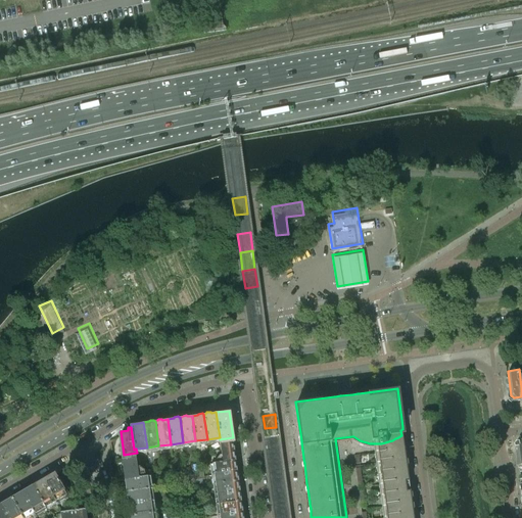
[(282,468),(276,427),(265,428),(270,469),(282,468)]
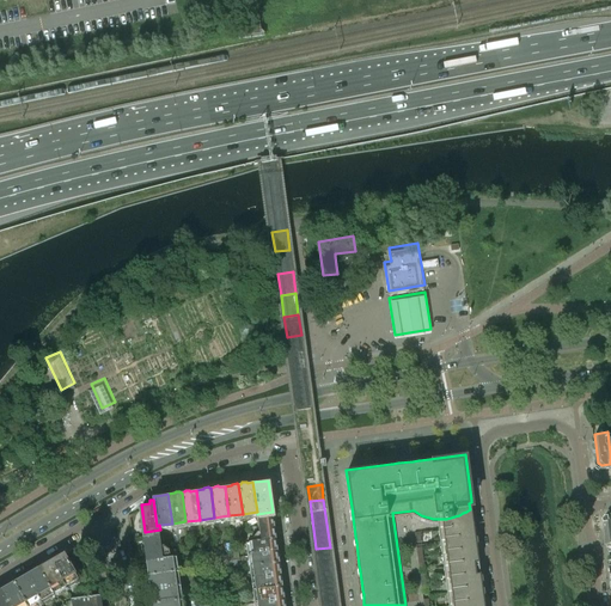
[(484,605),(483,591),(484,591),(484,585),(482,585),(482,579),(483,577),(482,571),(481,573),(476,539),(478,539),(477,533),(476,534),(474,519),(471,502),(469,503),(470,509),(466,512),(463,513),(459,515),(454,516),(451,518),(446,519),(443,519),(443,524),(453,605),(484,605)]
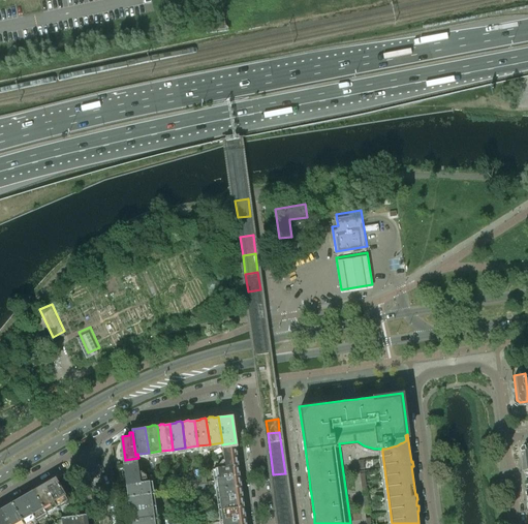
[(238,463),(236,442),(222,444),(223,452),(224,456),(224,457),(223,457),(219,462),(219,466),(238,463)]
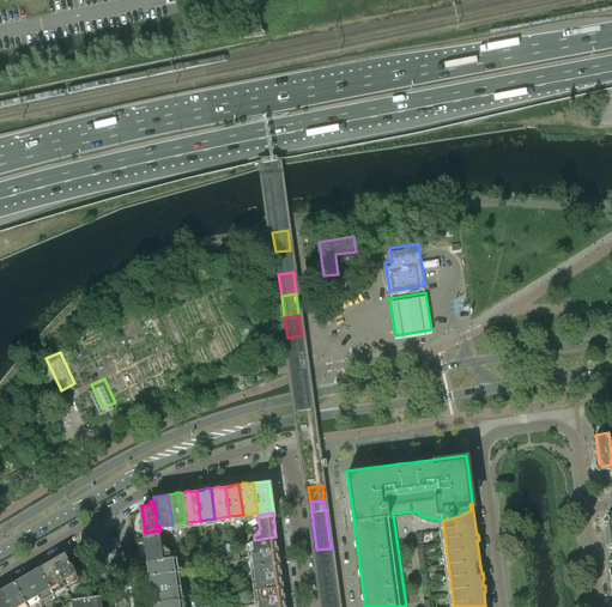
[(170,547),(165,542),(162,544),(162,539),(161,530),(145,533),(149,558),(171,556),(170,547)]
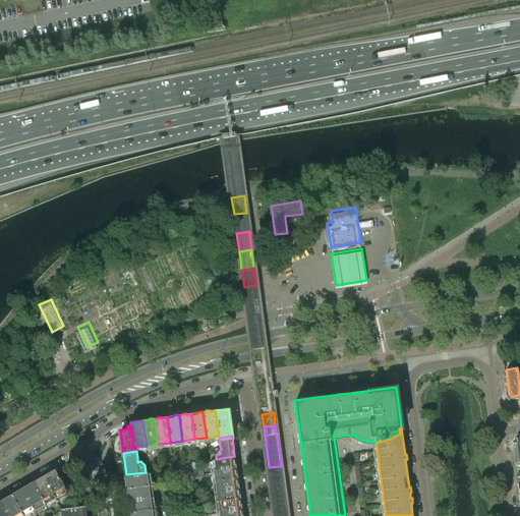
[(234,456),(216,459),(210,459),(211,469),(214,468),(236,465),(234,456)]
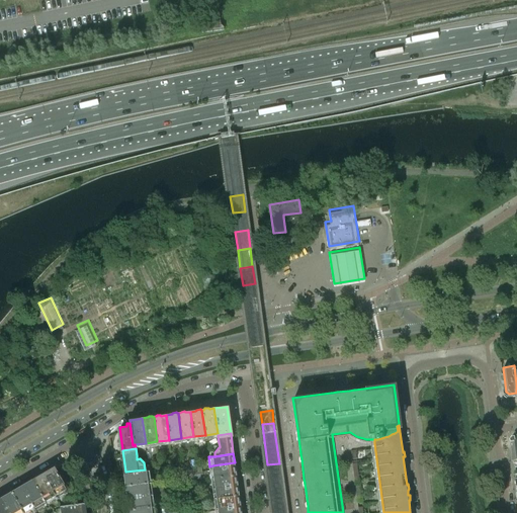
[(193,468),(192,465),(189,465),(188,458),(185,458),(179,458),(180,469),(183,468),(186,468),(186,469),(193,468)]
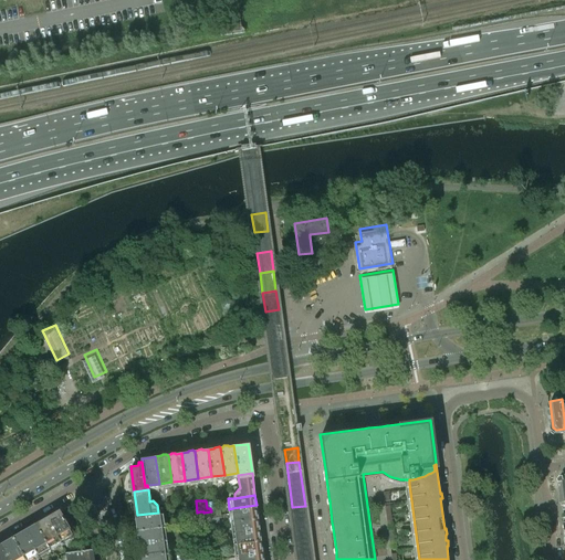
[(257,505),(232,508),(229,509),(231,520),(258,516),(257,505)]
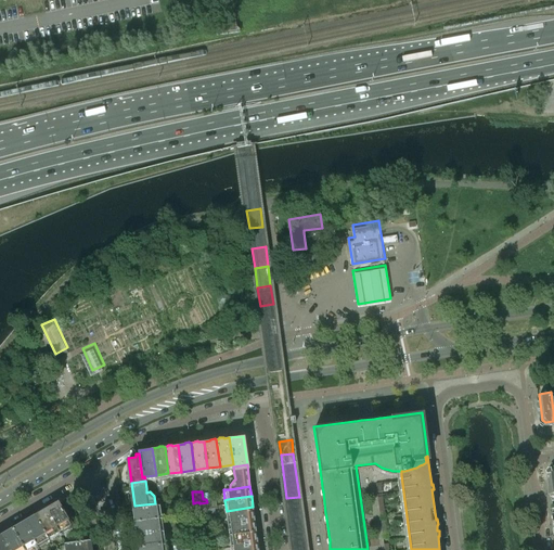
[(300,511),(299,497),(286,498),(288,512),(300,511)]
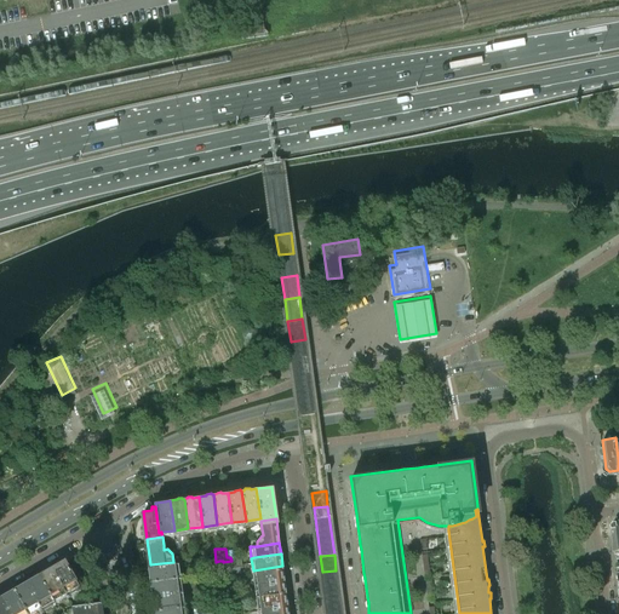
[(66,557),(57,562),(55,562),(47,566),(47,568),(40,572),(55,598),(80,584),(66,557)]
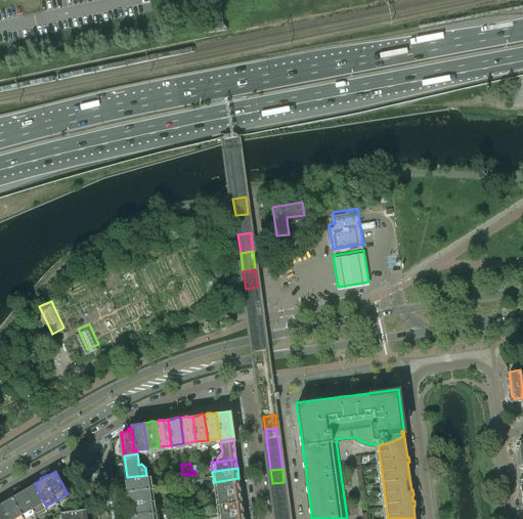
[(150,474),(146,475),(127,477),(127,482),(126,483),(127,487),(128,488),(128,489),(153,486),(150,474)]
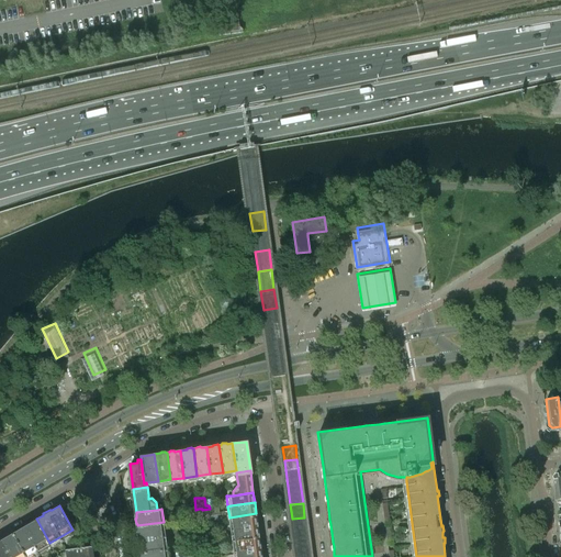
[(256,513),(229,517),(231,528),(257,524),(256,513)]
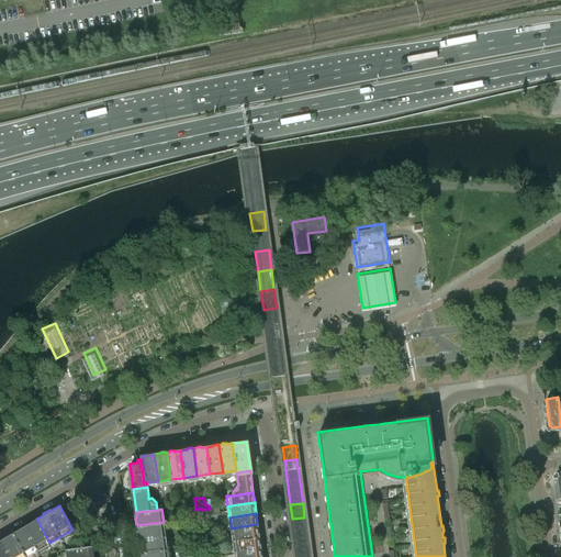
[(307,536),(304,517),(292,519),(295,538),(307,536)]
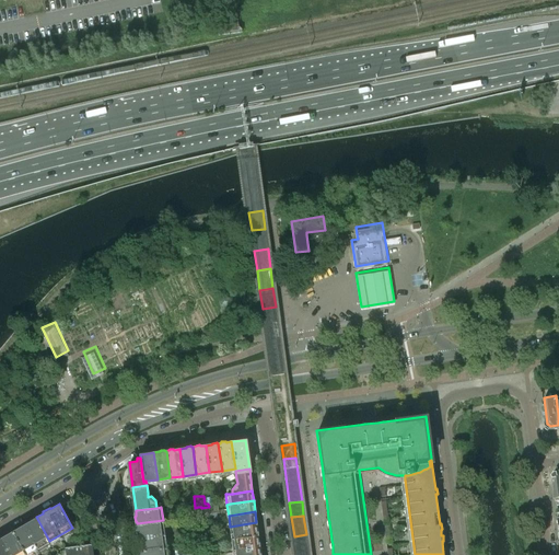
[(36,517),(28,522),(27,521),(21,525),(20,527),(13,531),(27,554),(49,541),(36,517)]
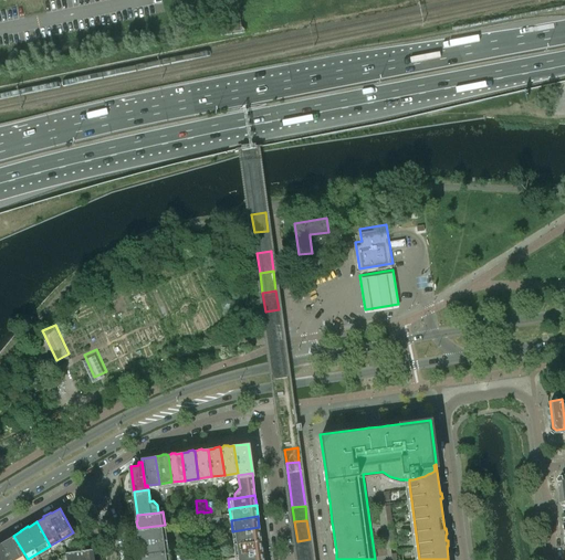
[(165,525),(138,528),(138,529),(137,530),(138,535),(139,536),(140,541),(167,538),(165,525)]
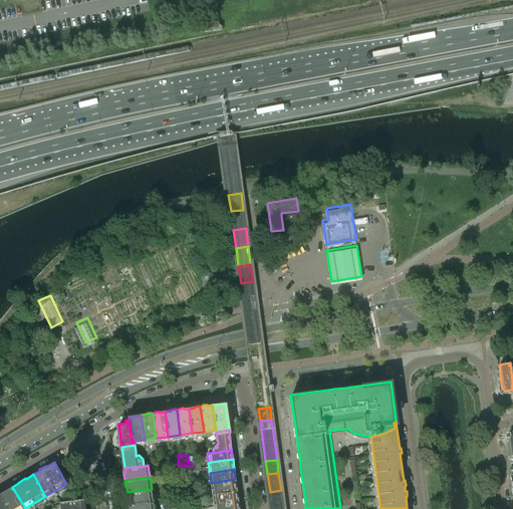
[(235,479),(211,483),(213,493),(237,490),(235,479)]
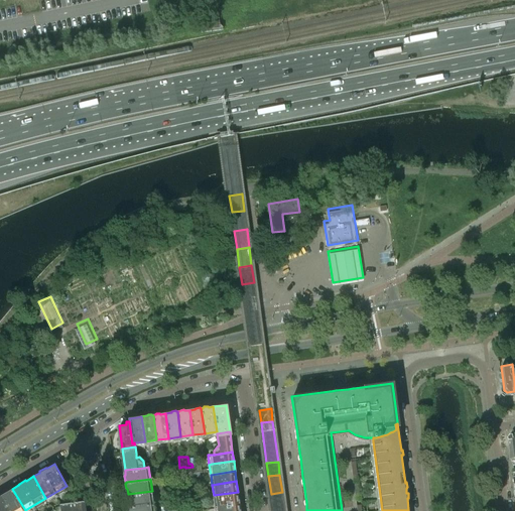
[(0,494),(0,510),(23,510),(25,510),(12,489),(5,493),(4,492),(0,494)]
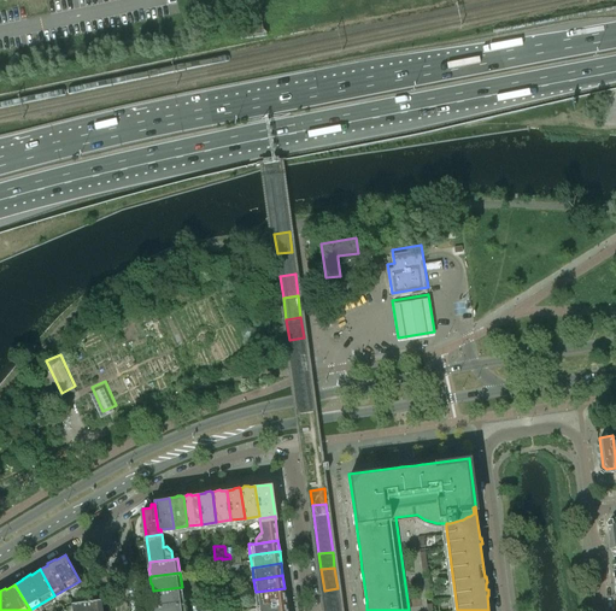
[(182,587),(153,591),(156,605),(183,601),(182,587)]
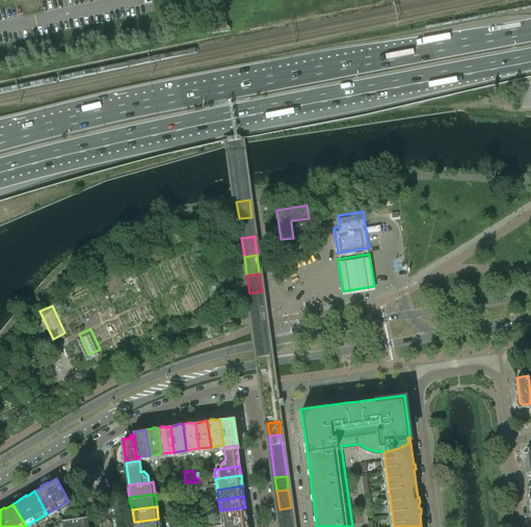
[(245,507),(220,510),(221,521),(246,518),(245,507)]
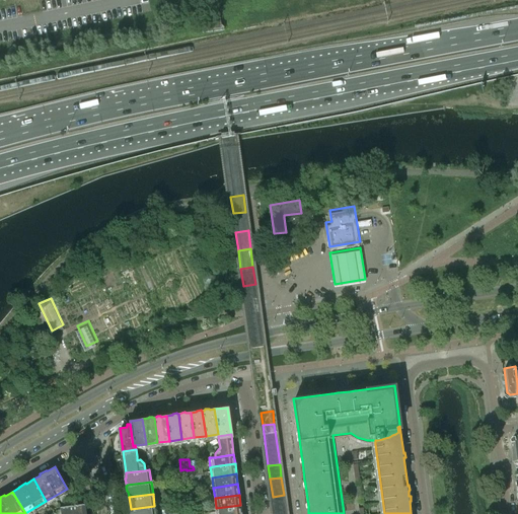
[(283,513),(286,513),(284,495),(273,497),(274,513),(283,513)]
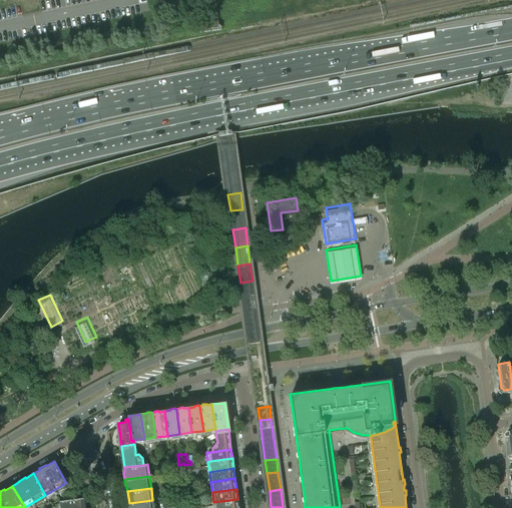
[(59,500),(60,507),(84,507),(83,496),(59,500)]
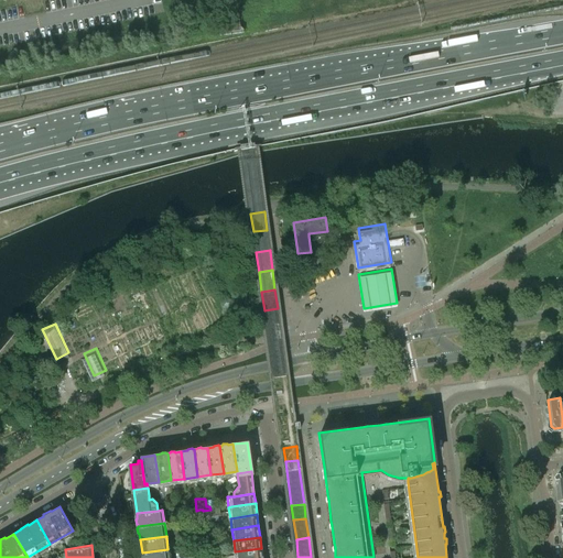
[(262,557),(261,548),(235,551),(235,557),(262,557)]
